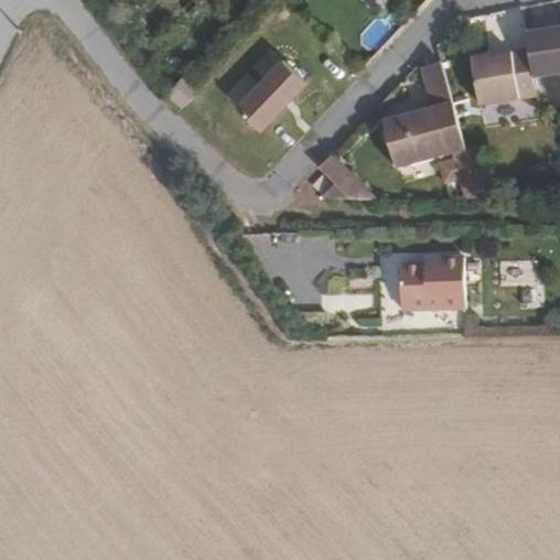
[(559,67),(559,31),(559,30),(558,25),(524,35),(527,47),(536,75),(559,67)]
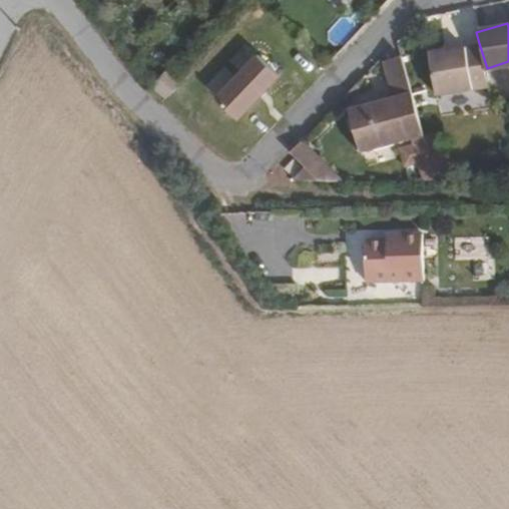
[(493,84),(487,68),(479,43),(429,59),(440,100),(493,84)]
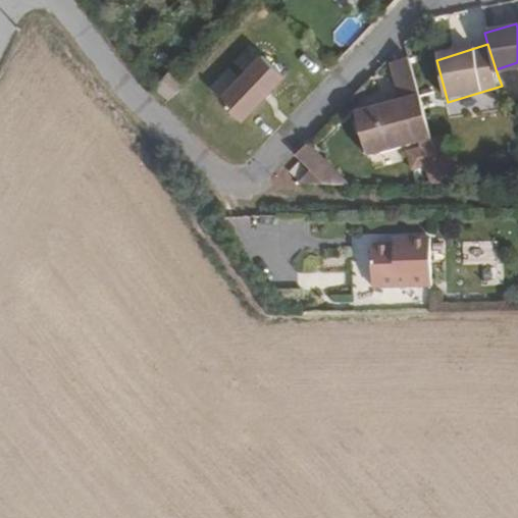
[(240,115),(280,69),(257,48),(215,95),(240,115)]
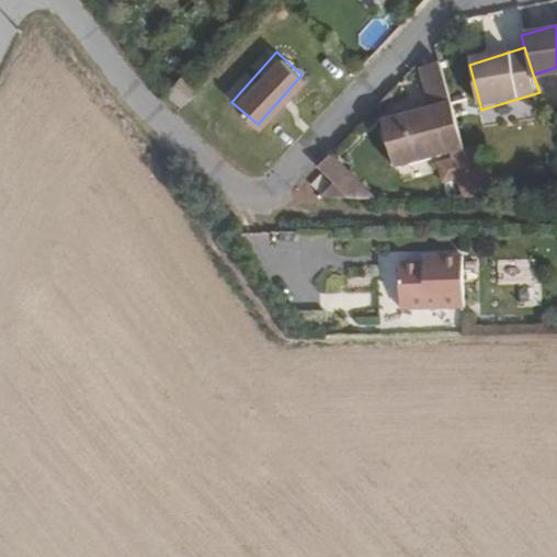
[(461,149),(450,106),(439,63),(419,68),(429,108),(379,121),(390,167),(446,154),(461,149)]
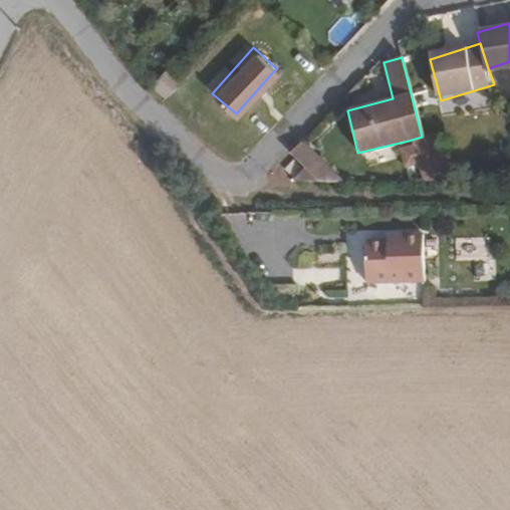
[(339,180),(300,140),(288,152),(300,166),(302,167),(291,179),(339,180)]
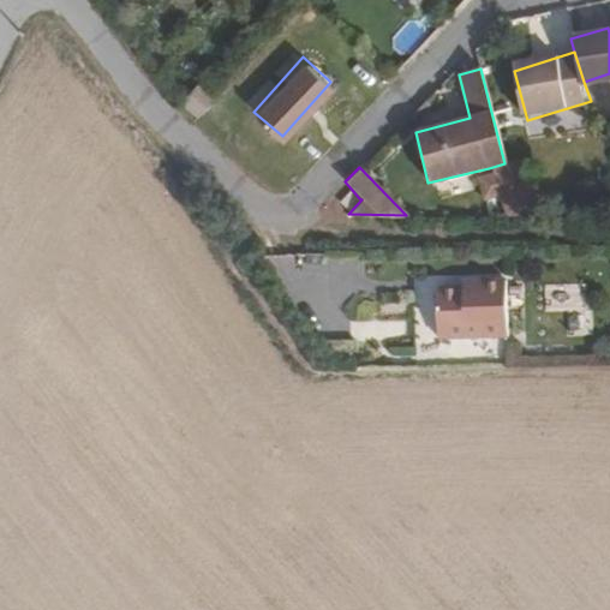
[(357,201),(342,189),(332,199),(345,213),(357,201)]
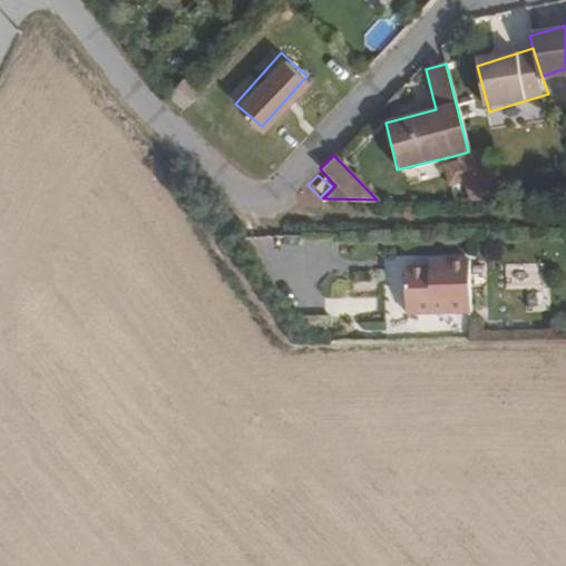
[(323,198),(335,185),(333,184),(331,186),(320,197),(323,198)]
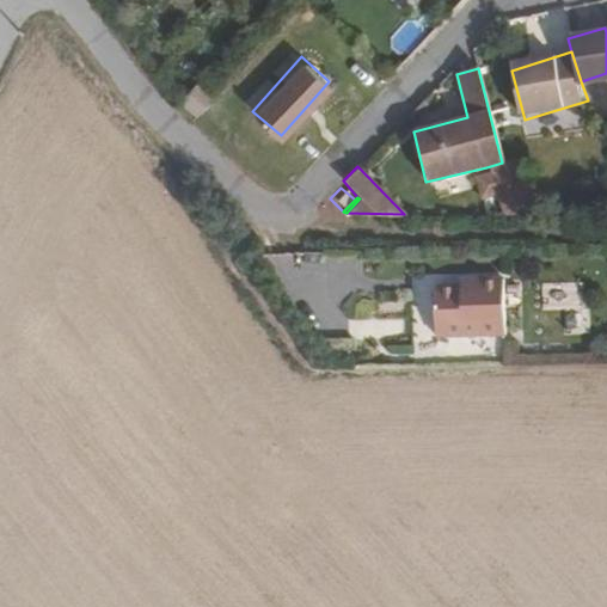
[(500,330),(500,273),(472,273),(472,280),(458,280),(430,281),(431,331),(500,330)]
